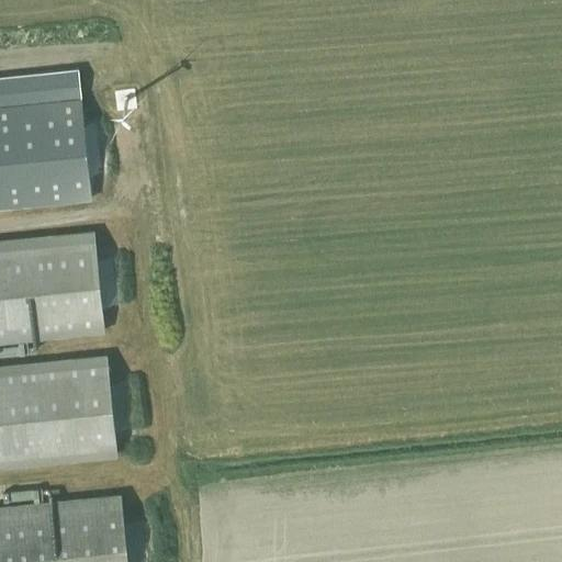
[(80,98),(0,105),(0,206),(90,198),(91,198),(88,173),(83,123),(80,98)]
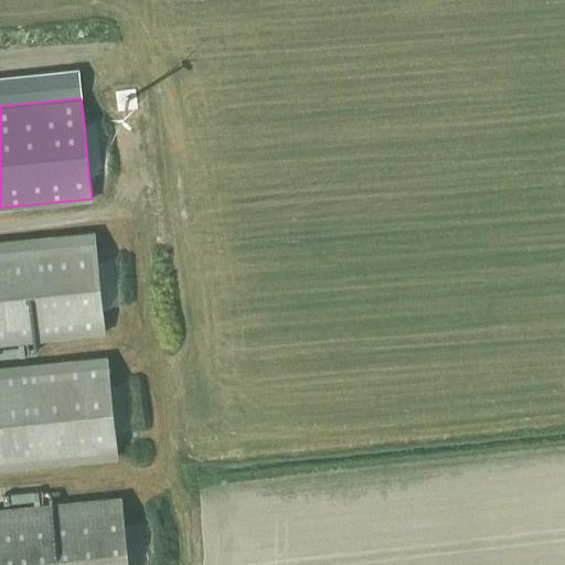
[(94,233),(0,242),(0,468),(117,456),(107,358),(0,368),(0,341),(104,331),(94,233)]
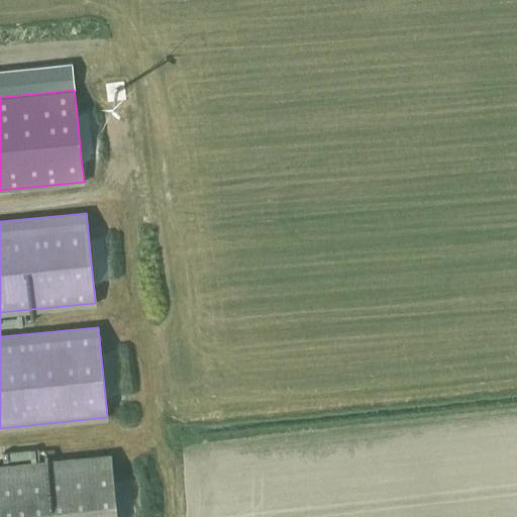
[(123,388),(122,371),(109,372),(110,389),(123,388)]
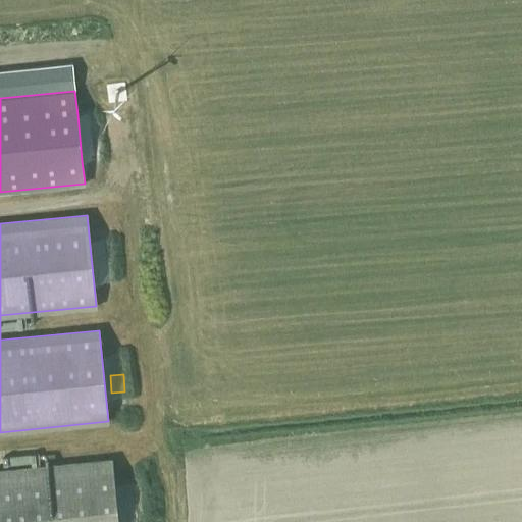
[(0,521),(118,521),(112,460),(0,471),(0,521)]
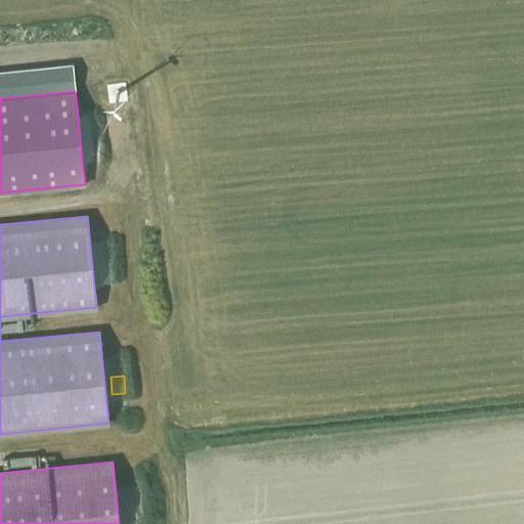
[(123,491),(124,523),(128,523),(137,523),(135,491),(123,491)]
